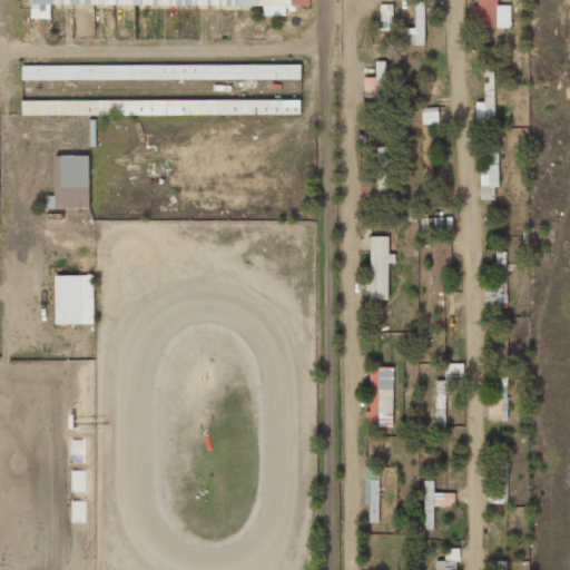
[(51,5),(264,6),(264,16),(286,16),(286,6),(310,6),(310,0),(22,0),(22,3),(32,3),(31,19),(51,19),(51,5)]
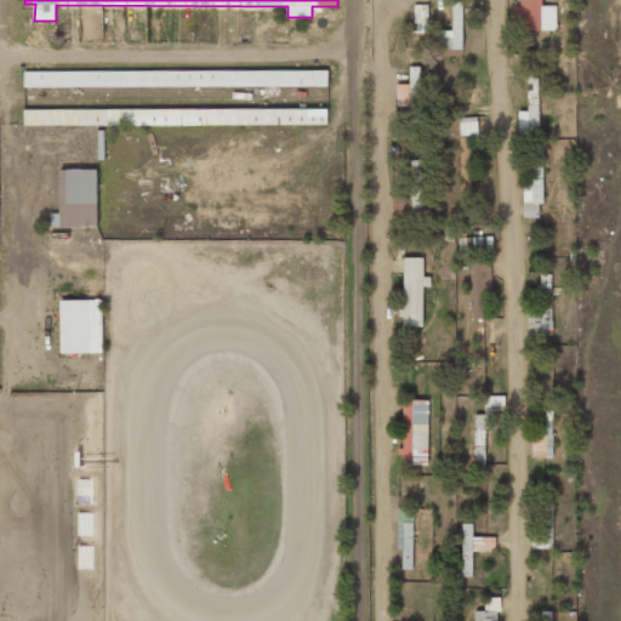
[(542,0),(519,0),(519,17),(523,17),(523,30),(557,30),(556,5),(542,6),(542,0)]
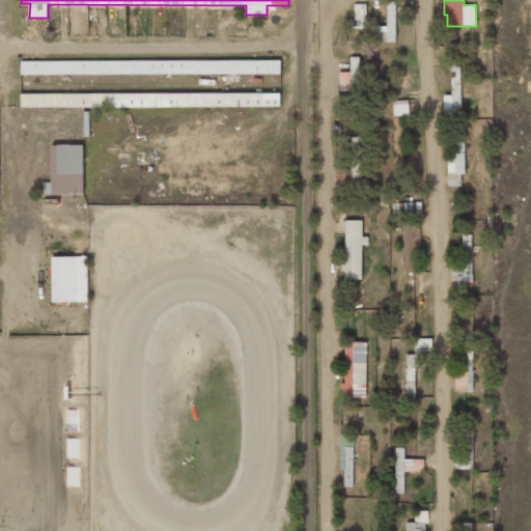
[(396,38),(395,1),(387,2),(387,26),(373,26),(373,38),(396,38)]
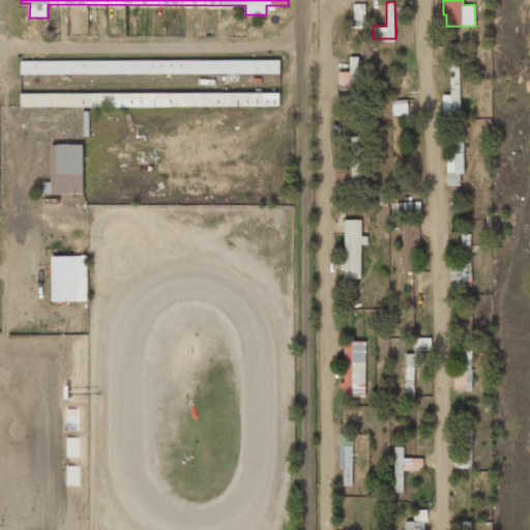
[(354,21),(365,21),(365,3),(353,4),(354,21)]
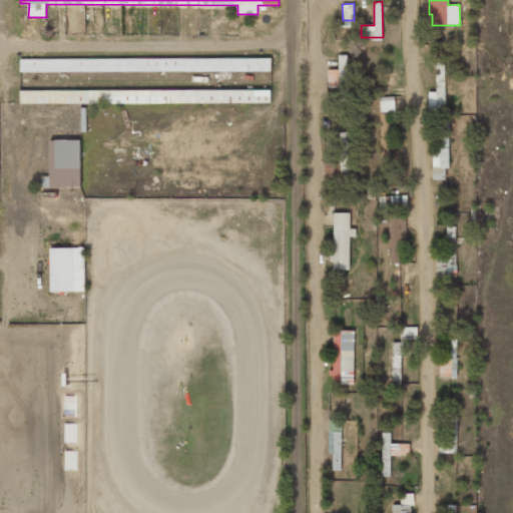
[(328,87),(340,87),(341,101),(348,101),(347,55),(339,55),(339,69),(328,69),(328,87)]
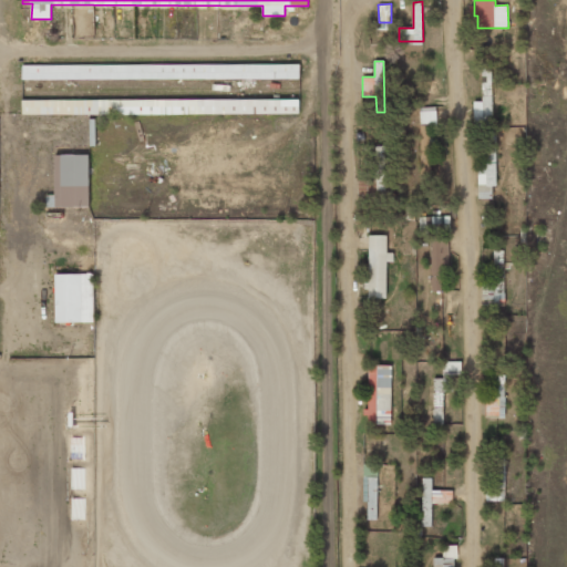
[(299,63),(22,65),(22,80),(299,78),(299,63)]
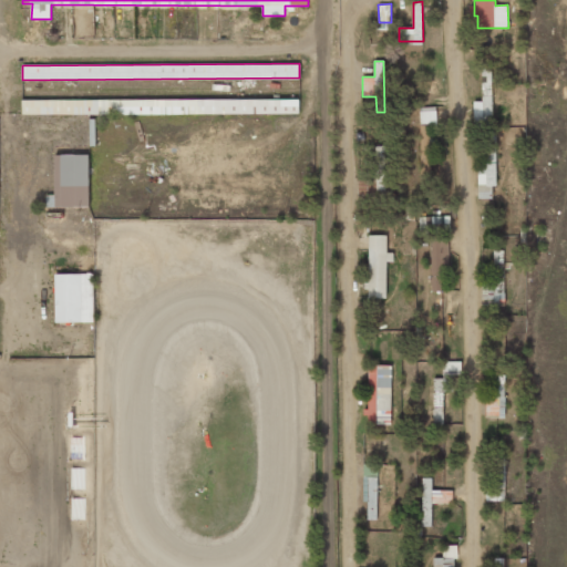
[(493,125),(492,92),(482,92),(483,101),(474,101),(474,126),(493,125)]
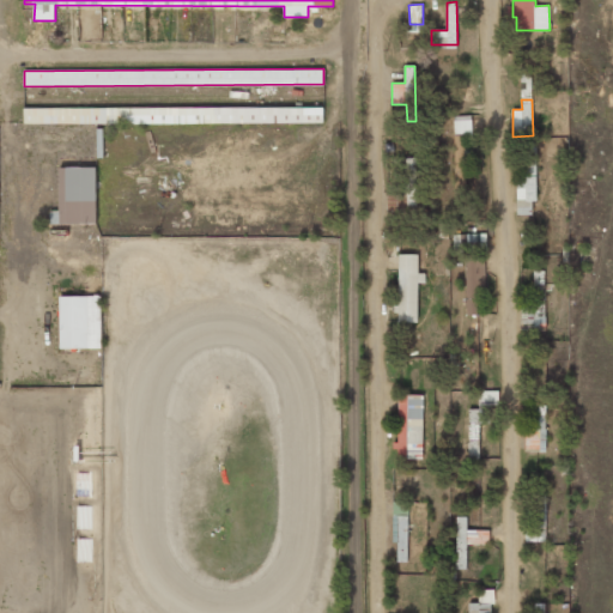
[(24,108),(24,123),(322,123),(322,108),(317,108),(24,108)]
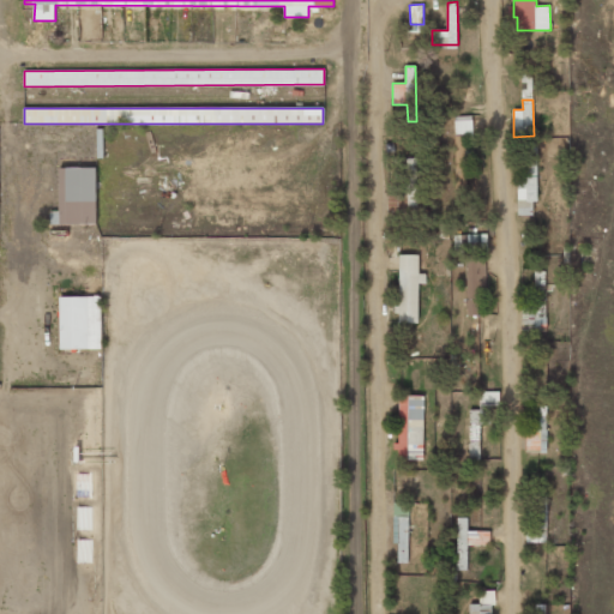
[(471,115),(455,116),(456,134),(473,133),(471,115)]
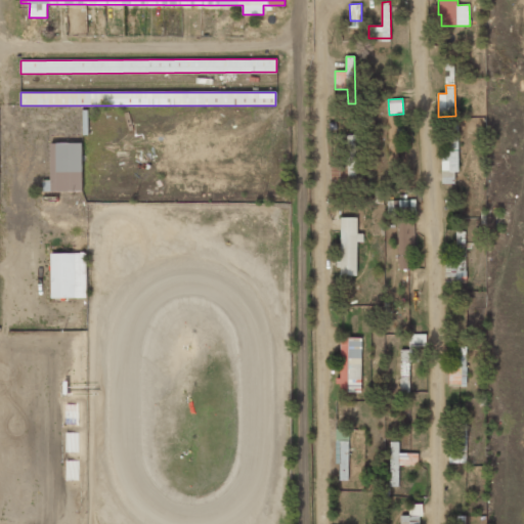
[(457,121),(448,121),(449,151),(441,151),(442,183),(455,183),(454,172),(459,172),(457,121)]
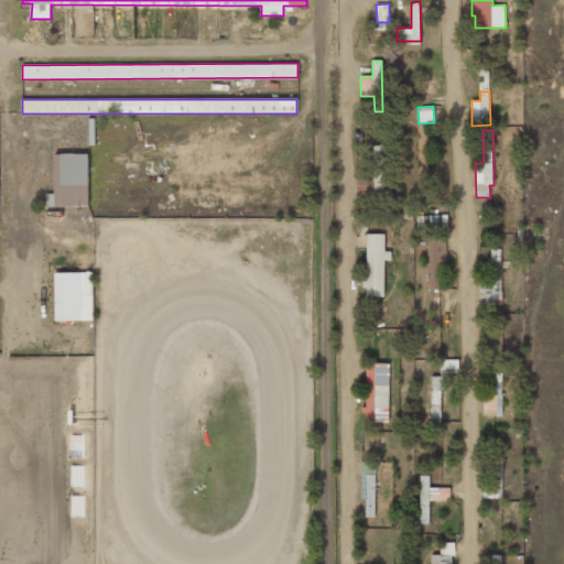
[(357,179),(357,194),(383,193),(382,144),(372,145),(372,179),(357,179)]
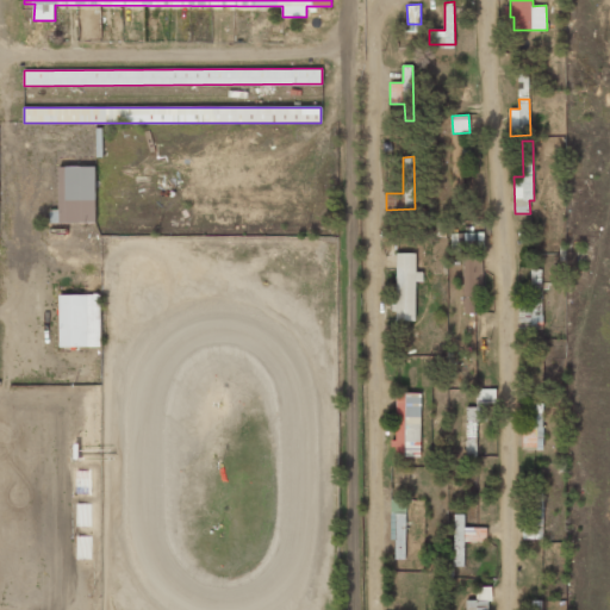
[(95,166),(58,167),(60,210),(50,210),(51,223),(97,222),(95,166)]
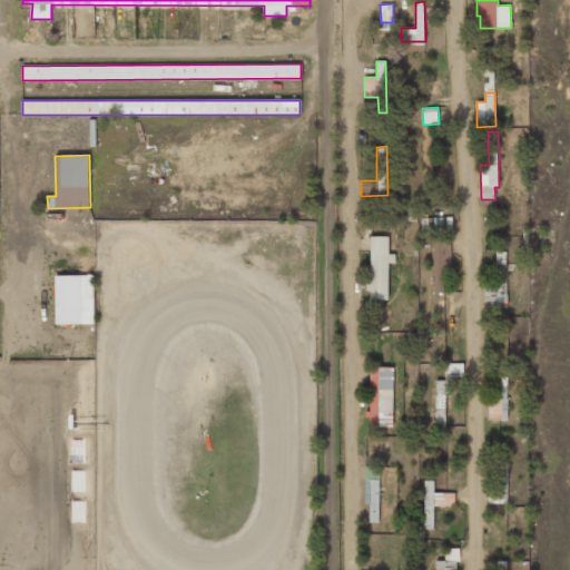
[(433,178),(433,155),(423,155),(423,178),(433,178)]
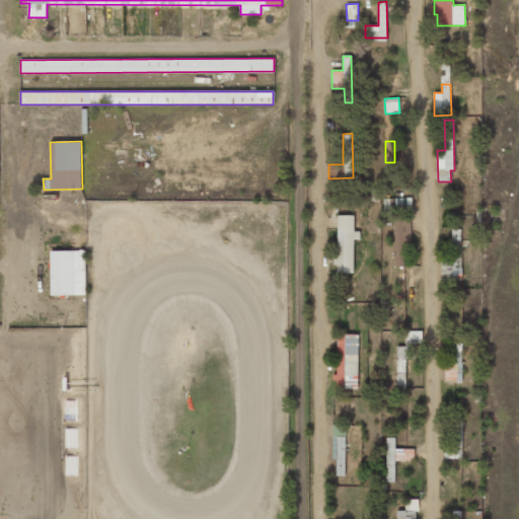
[(354,273),(354,239),(360,239),(360,231),(354,231),(355,215),(338,215),(337,273),(354,273)]
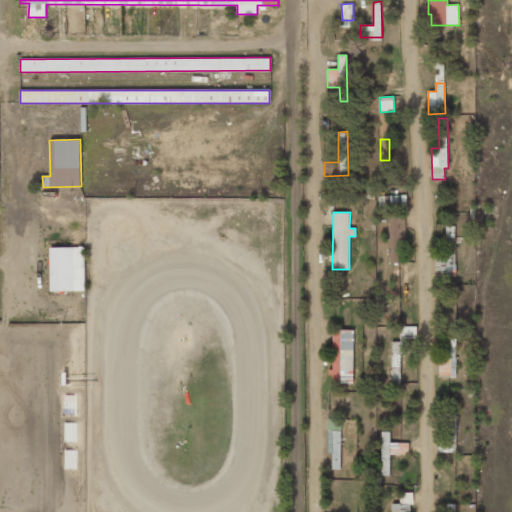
[(405,213),(389,213),(390,263),(398,262),(398,243),(406,242),(405,213)]
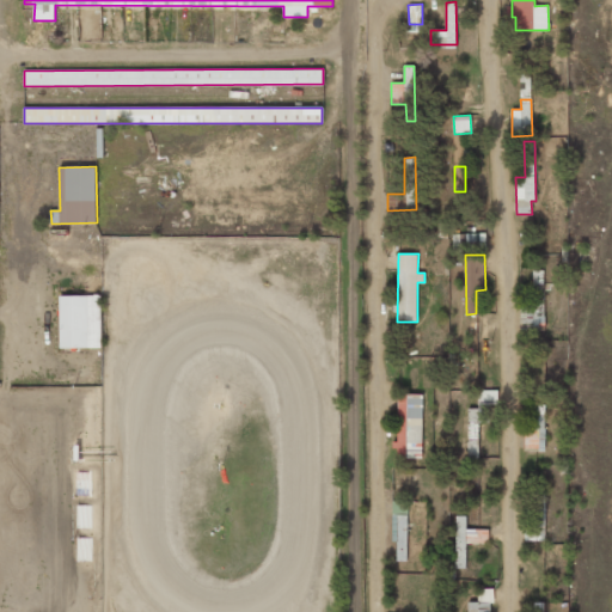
[(520,305),(520,326),(544,326),(543,276),(533,276),(534,305),(520,305)]
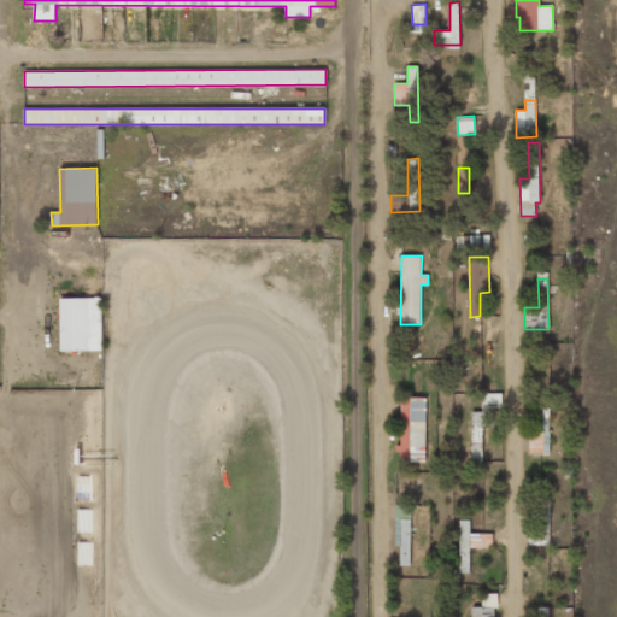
[(103,350),(101,298),(59,298),(60,351),(103,350)]
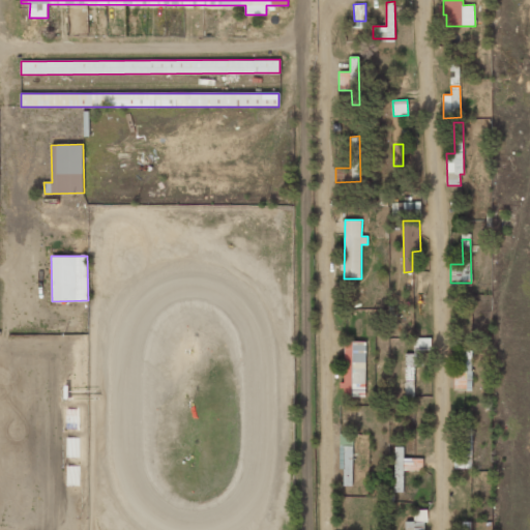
[(430,339),(414,337),(414,356),(406,356),(406,396),(414,396),(414,375),(414,365),(422,365),(422,350),(430,350),(430,339)]
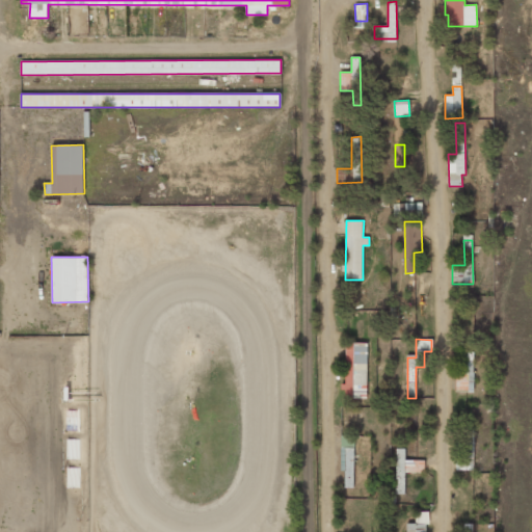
[(368,398),(367,343),(344,343),(346,398),(368,398)]
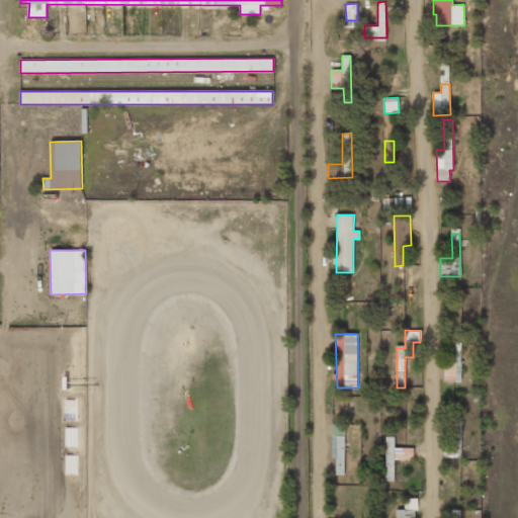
[(452,343),(452,360),(443,360),(444,381),(461,380),(460,343),(452,343)]
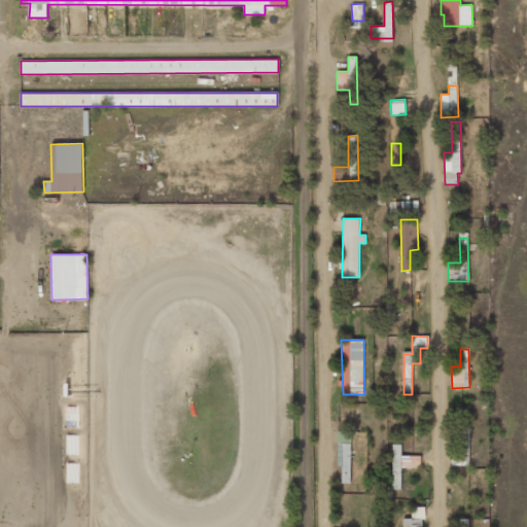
[(350,483),(351,432),(339,431),(338,466),(342,466),(342,483),(350,483)]
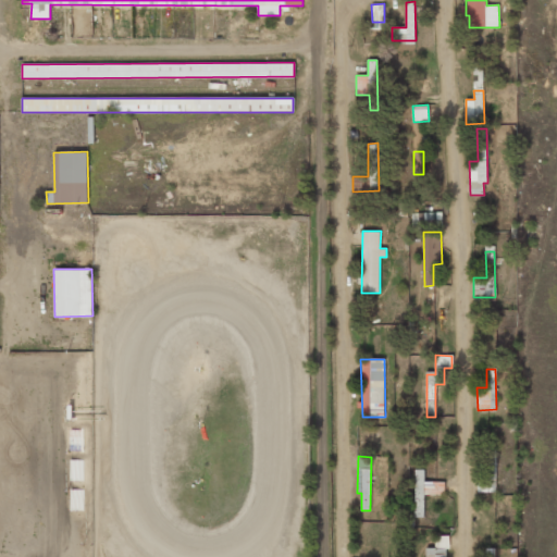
[(84,481),(84,460),(71,460),(71,481),(84,481)]
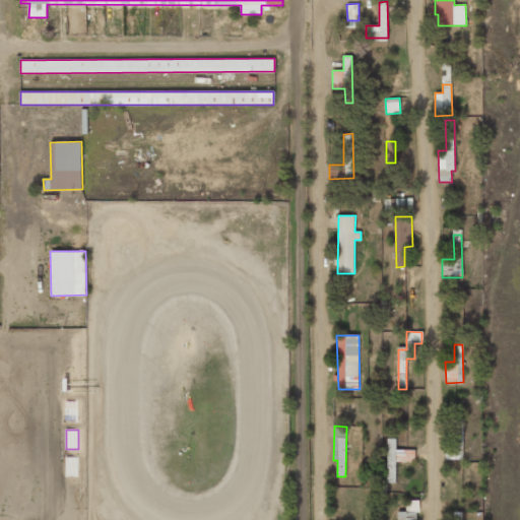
[(388,439),(387,483),(395,483),(396,461),(414,462),(414,450),(396,450),(396,439),(388,439)]
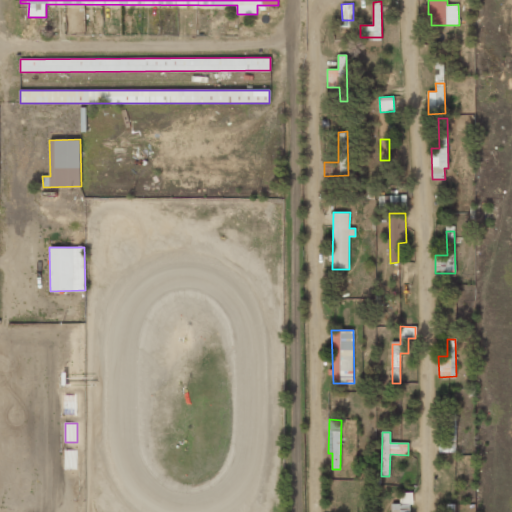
[(76,469),(77,450),(65,450),(65,469),(76,469)]
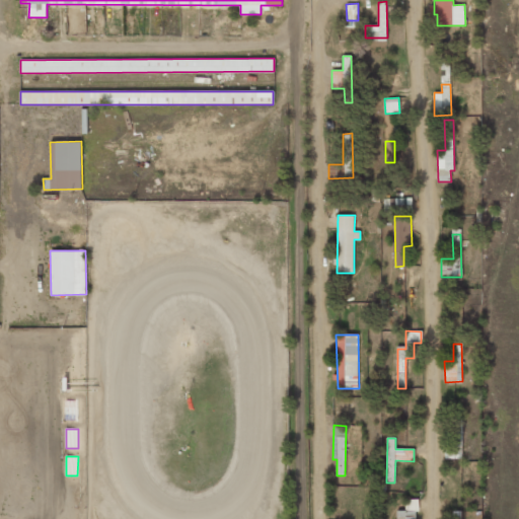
[(396,510),(396,518),(416,518),(417,500),(405,499),(405,510),(396,510)]
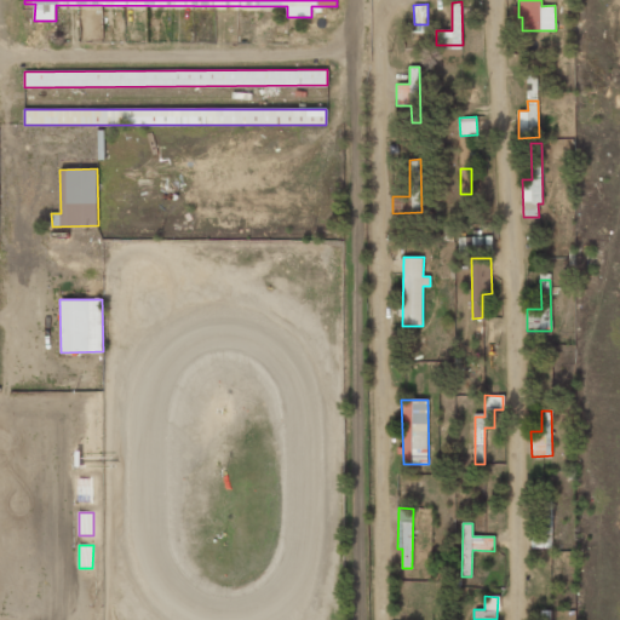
All buildings are outlined.
